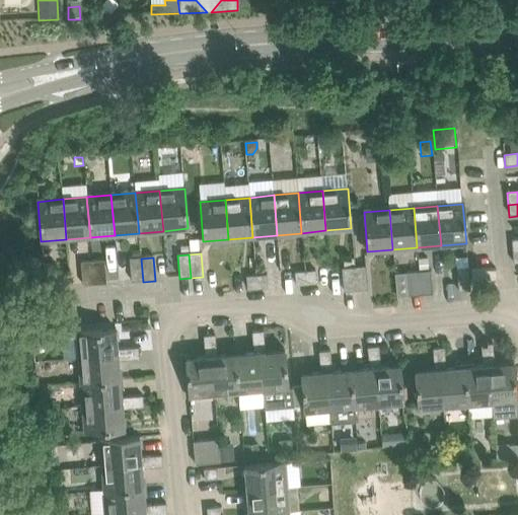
[(143,282),(141,259),(129,260),(131,283),(143,282)]
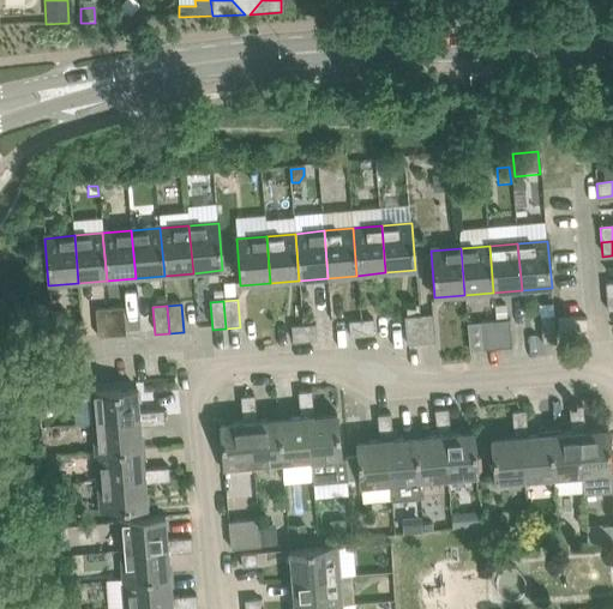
[(496,323),(506,321),(505,307),(494,308),(496,323)]
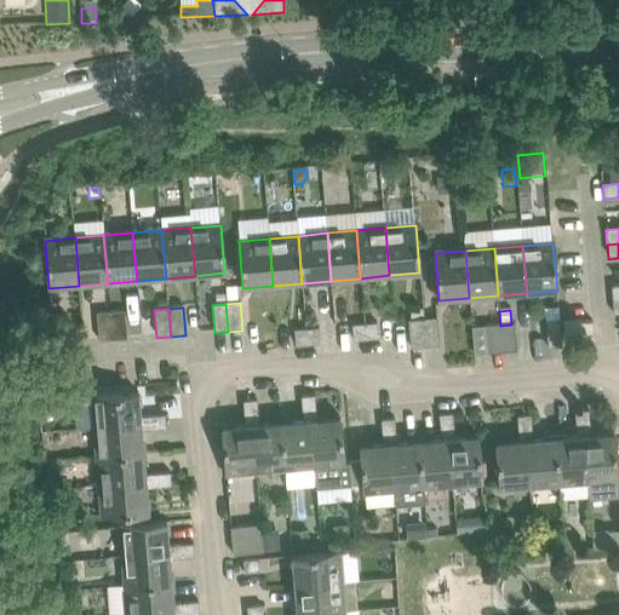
[(125,312),(110,314),(113,342),(127,340),(125,312)]
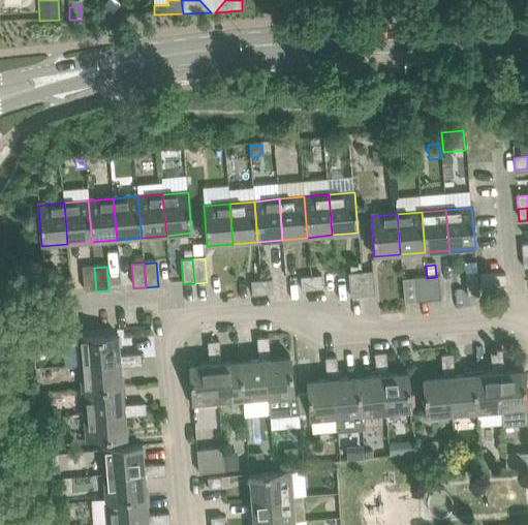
[(96,291),(94,268),(82,269),(84,292),(96,291)]
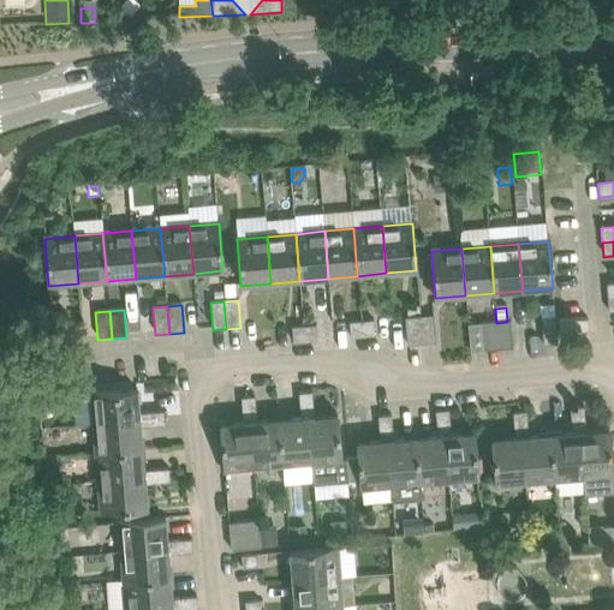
[(65,316),(52,317),(51,317),(53,344),(67,342),(65,316)]
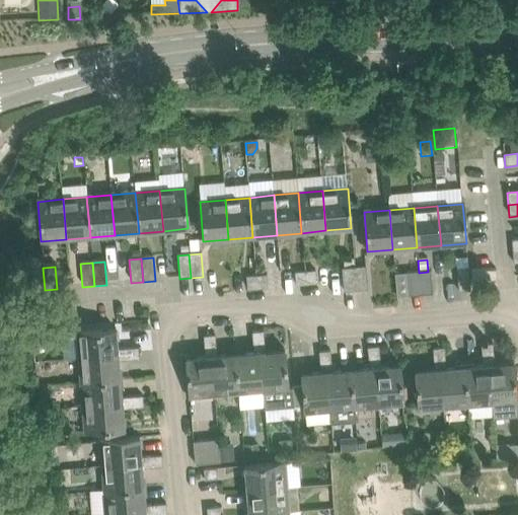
[(365,268),(354,269),(355,292),(367,291),(365,268)]
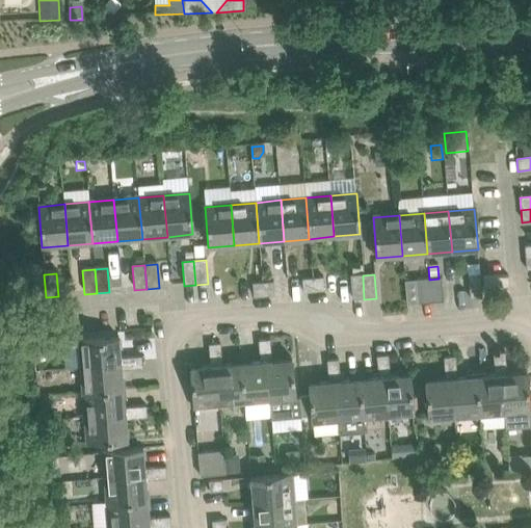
[(352,300),(364,299),(363,275),(350,276),(352,300)]
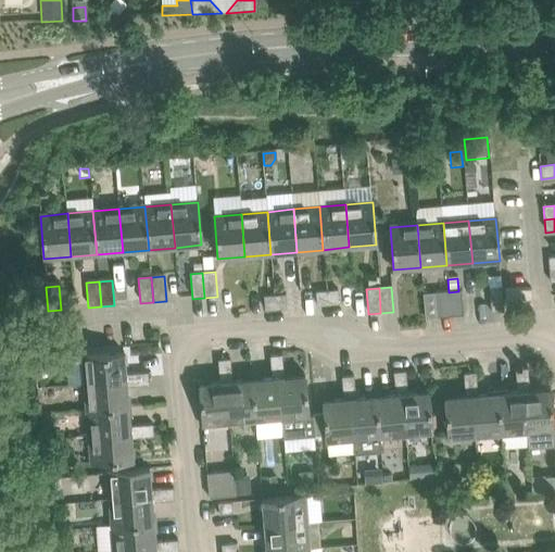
[(502,289),(489,290),(491,314),(504,313),(502,289)]
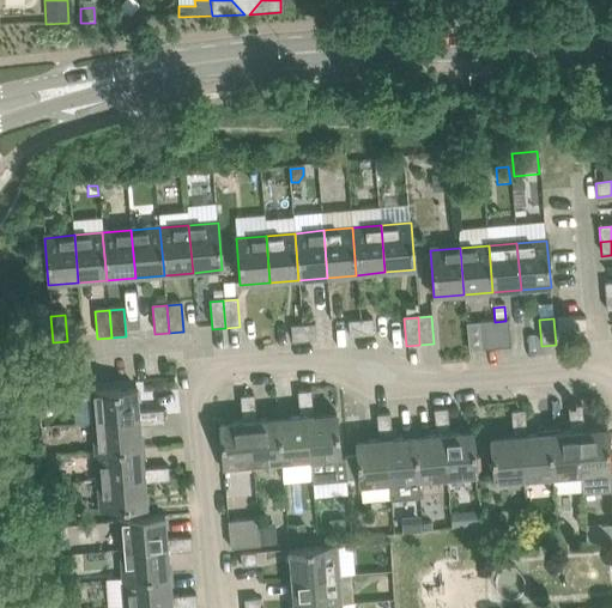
[(373,321),(361,322),(362,338),(374,336),(373,321)]
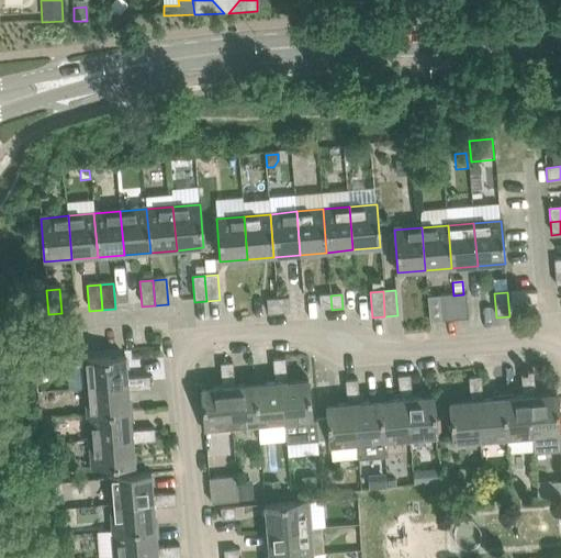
[(321,311),(332,310),(331,296),(320,297),(321,311)]
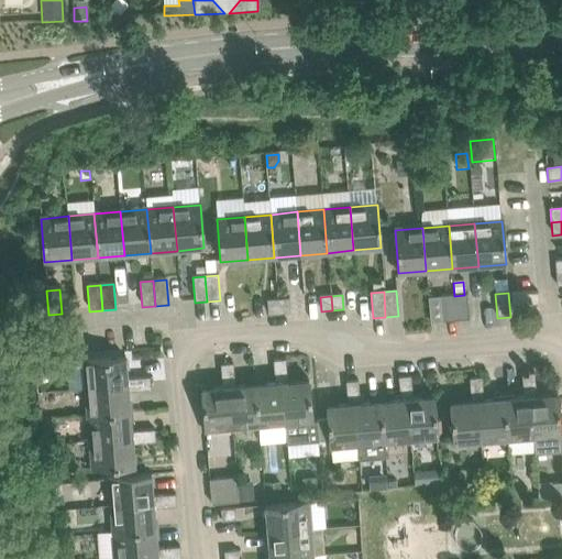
[(467,296),(454,297),(456,321),(470,320),(467,296)]
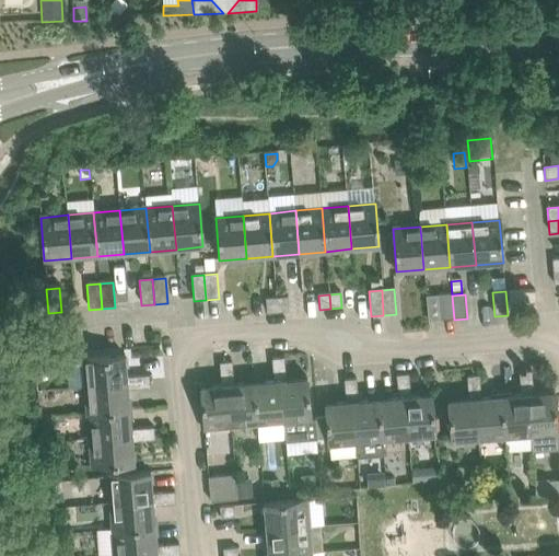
[(441,321),(454,320),(452,296),(439,297),(441,321)]
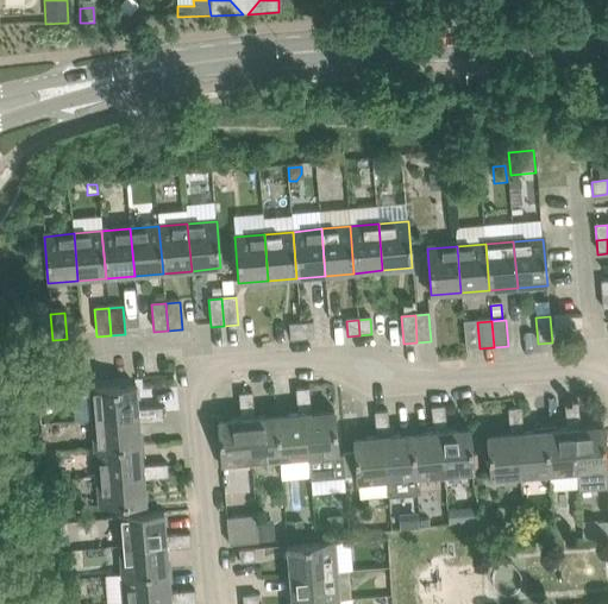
[(313,325),(301,326),(302,340),(314,339),(313,325)]
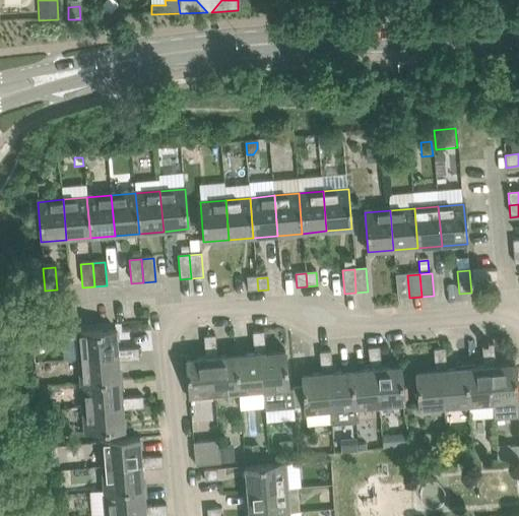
[(248,292),(258,291),(257,278),(247,278),(248,292)]
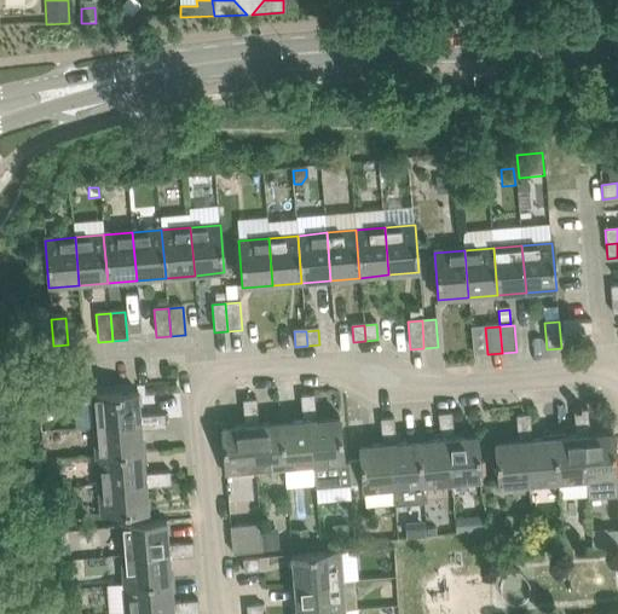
[(51,395),(38,397),(39,409),(51,407),(51,395)]
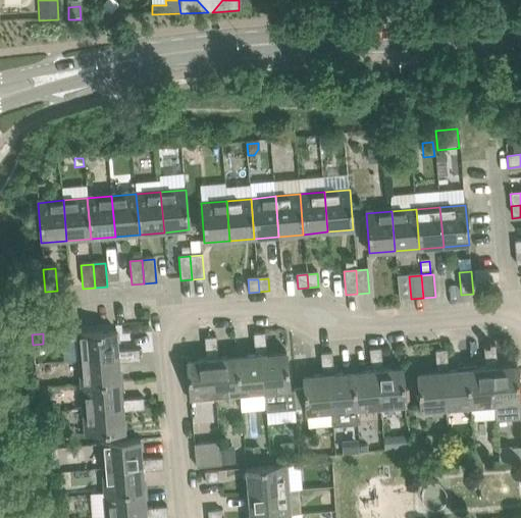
[(76,342),(79,362),(118,359),(118,364),(129,363),(128,352),(117,353),(116,333),(67,338),(67,343),(76,342)]
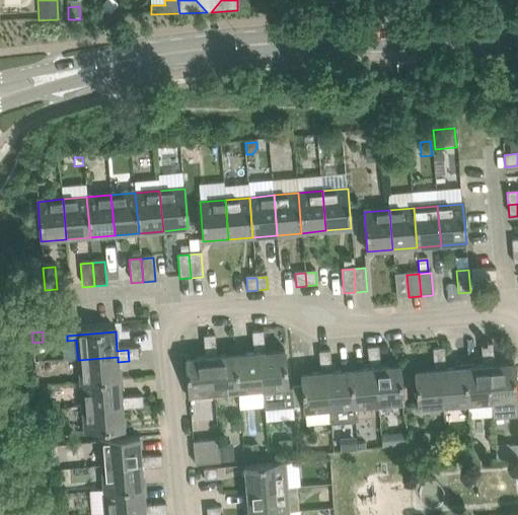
[(252,345),(264,344),(264,333),(251,334),(252,345)]
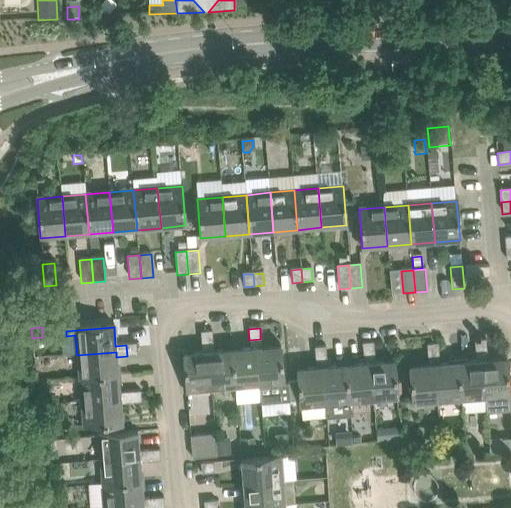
[(200,333),(201,344),(213,343),(212,332),(200,333)]
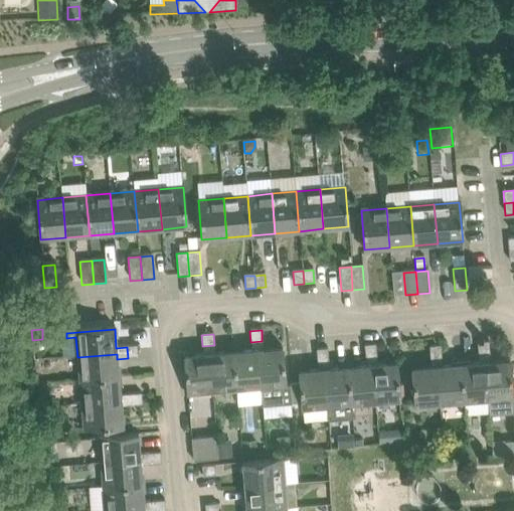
[(236,392),(261,390),(258,351),(263,351),(262,341),(250,342),(251,352),(233,353),(236,392)]
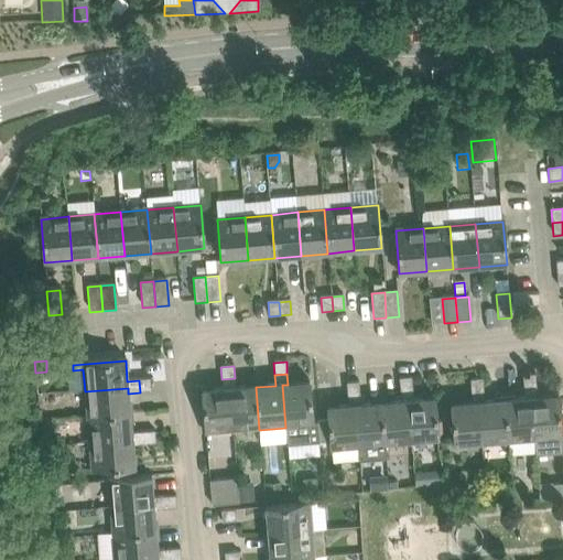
[(523,388),(536,387),(536,376),(522,377),(523,388)]
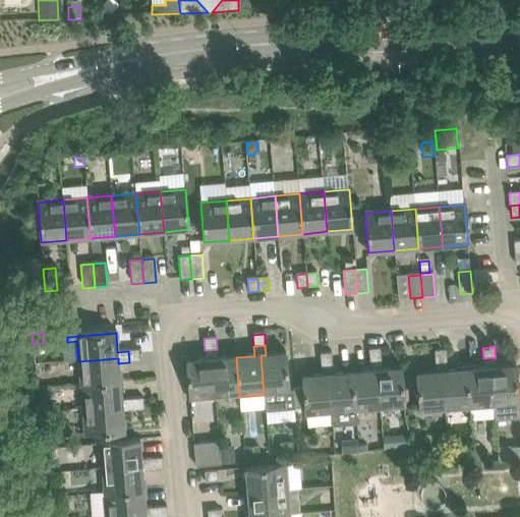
[(186,361),(189,401),(215,399),(212,359),(217,359),(217,349),(205,350),(206,360),(186,361)]
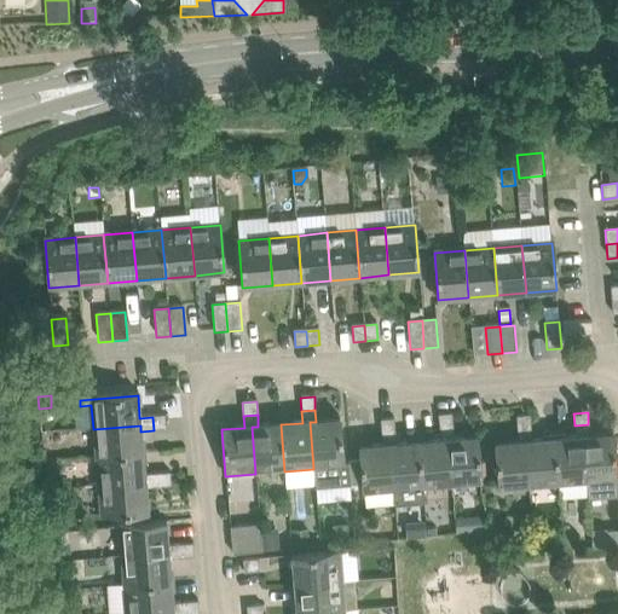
[(439,429),(452,428),(451,415),(438,416),(439,429)]
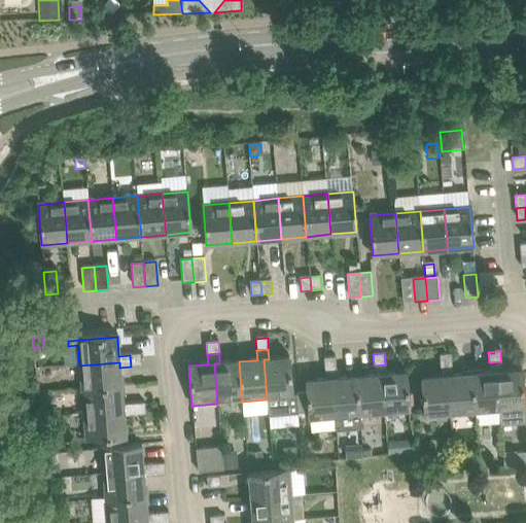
[(130,355),(131,367),(141,365),(140,354),(130,355)]
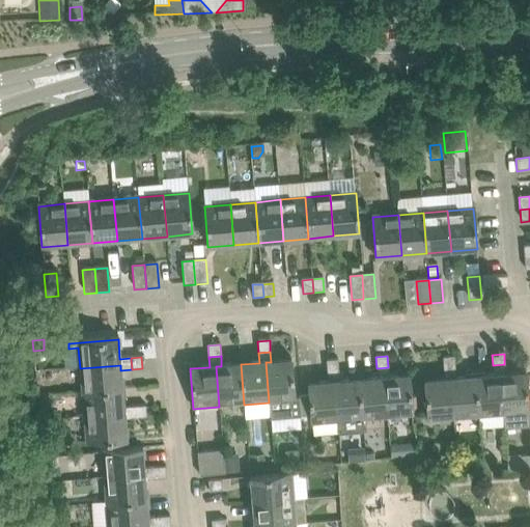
[(443,359),(444,369),(455,368),(454,358),(443,359)]
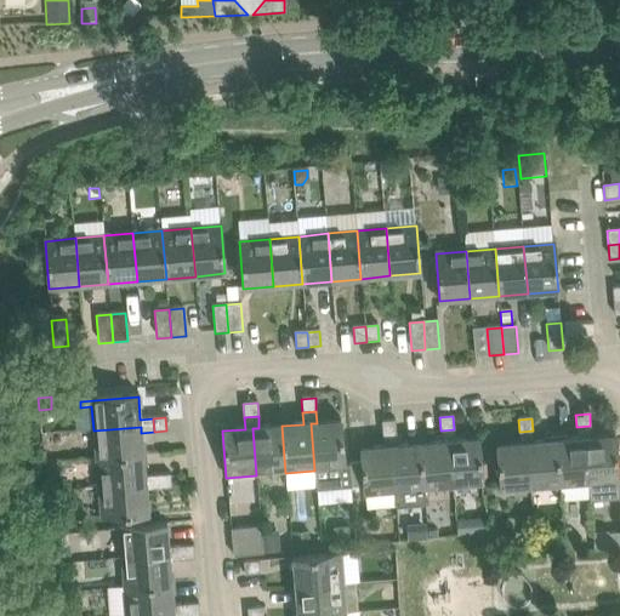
[(342,445),(341,421),(317,423),(311,423),(314,471),(316,490),(317,490),(318,506),(352,503),(351,486),(352,486),(351,467),(350,465),(345,466),(342,445)]
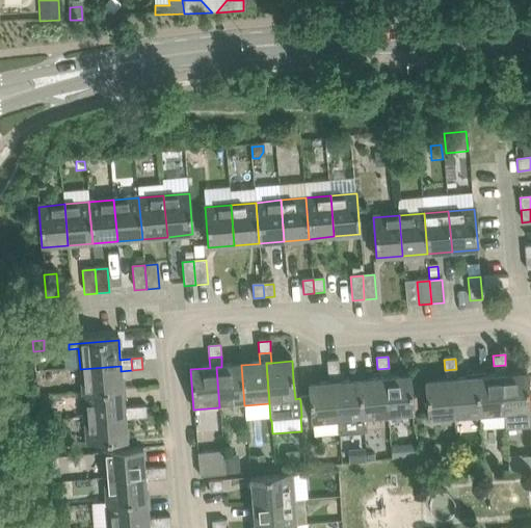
[(327,373),(339,372),(338,361),(326,362),(327,373)]
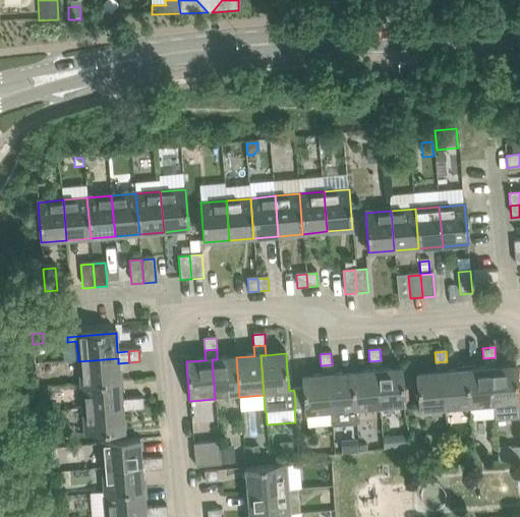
[(215,399),(239,397),(236,357),(217,359),(212,359),(215,399)]
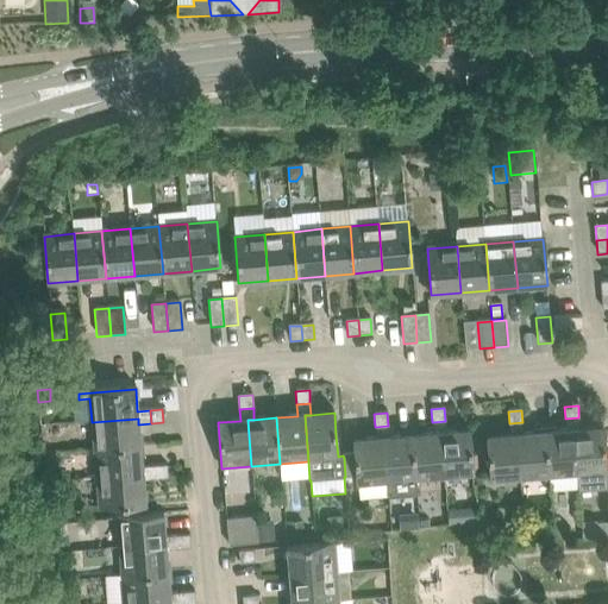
[(549,478),(577,477),(574,431),(580,429),(578,417),(565,419),(566,431),(545,433),(549,478)]
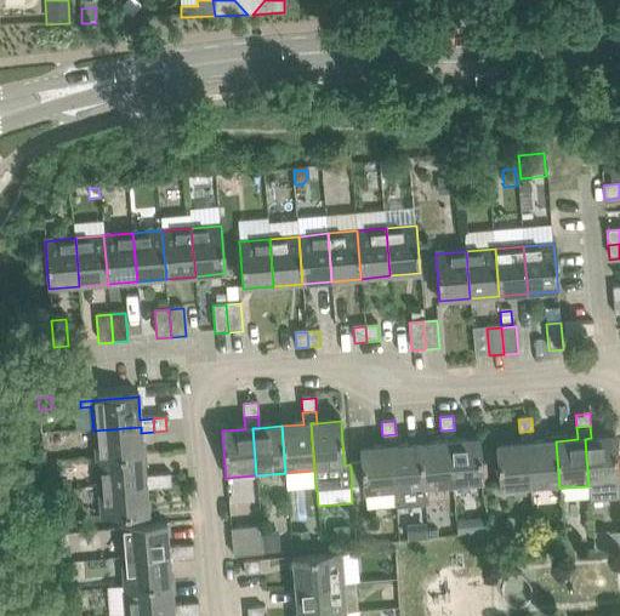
[(141,427),(94,431),(96,460),(143,456),(141,433),(141,427)]
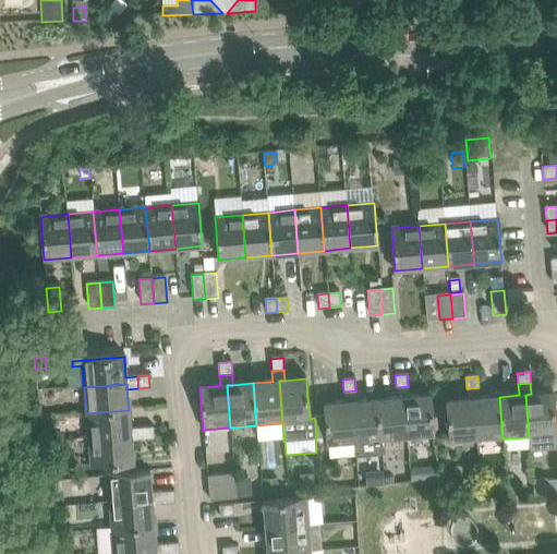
[(377,400),(380,443),(407,441),(403,398),(409,397),(408,386),(396,387),(397,398),(377,400)]
